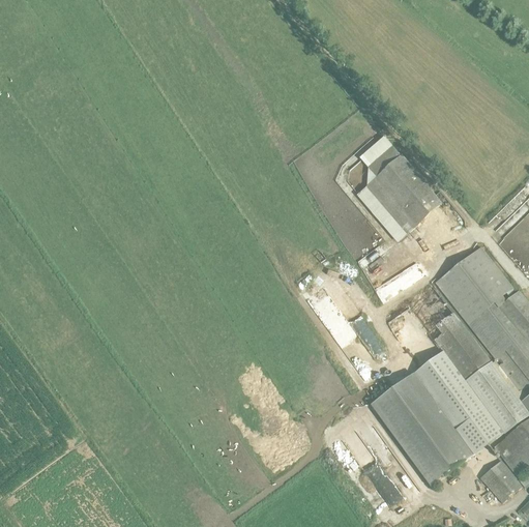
[(365,186),(356,195),(398,242),(442,203),(431,191),(432,189),(402,154),(401,154),(384,135),(359,156),(368,167),(366,184),(364,185),(365,186)]
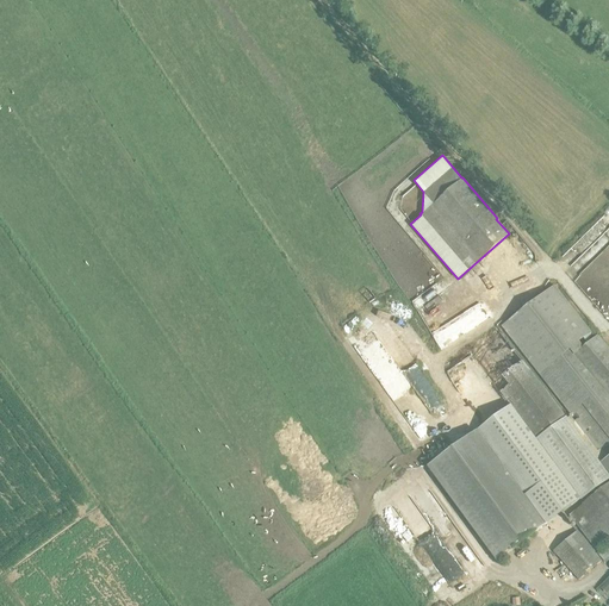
[(366,293),(373,288),(366,279),(360,282),(366,293)]
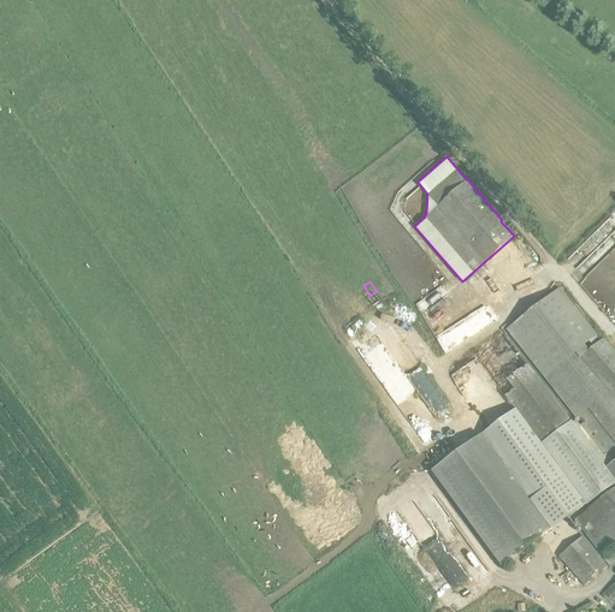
[(560,285),(506,327),(574,415),(573,416),(575,419),(572,421),(603,461),(607,465),(609,464),(614,461),(610,456),(607,451),(614,445),(614,408),(614,349),(603,336),(602,337),(597,332),(596,332),(560,285)]
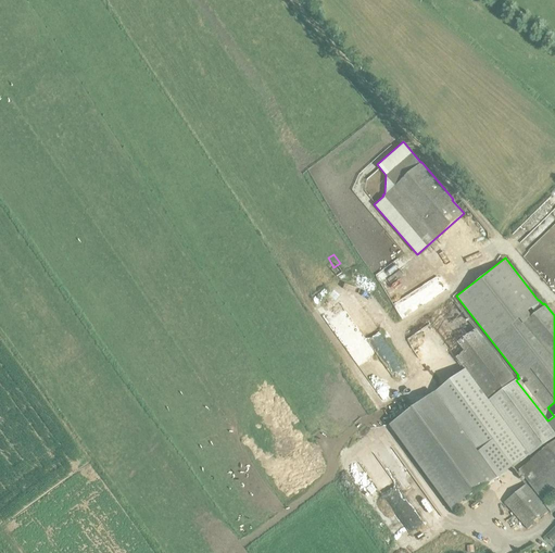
[(456,301),(429,322),(464,368),(528,453),(529,455),(554,436),(554,431),(547,420),(544,416),(516,380),(456,301)]
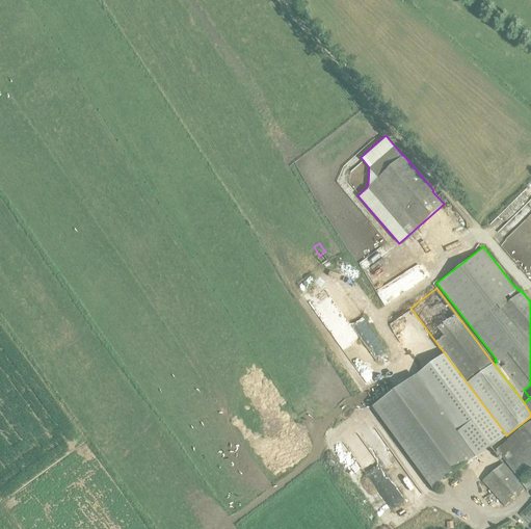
[(325,323),(360,367),(374,354),(340,312),(325,323)]
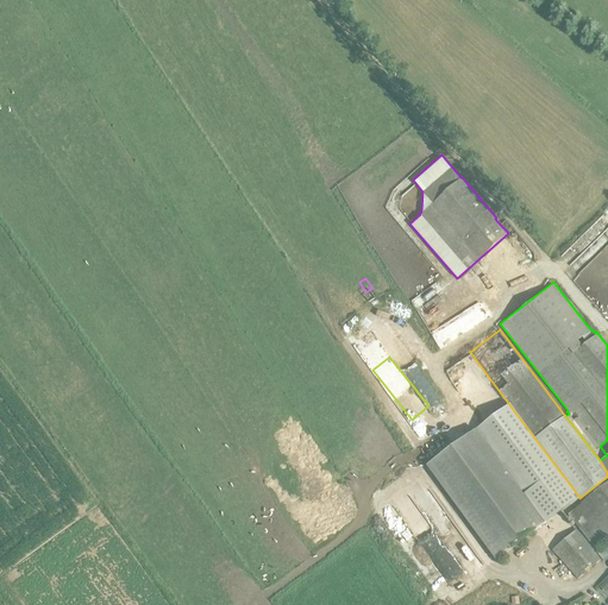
[(508,403),(426,464),(494,558),(564,508),(569,504),(578,496),(508,403)]
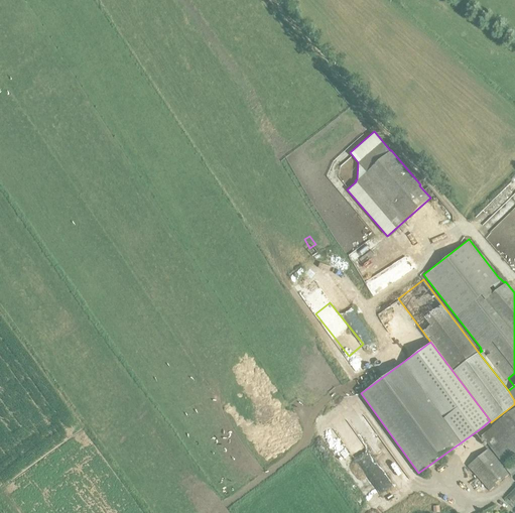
[(514,406),(481,434),(504,466),(514,457),(514,406)]
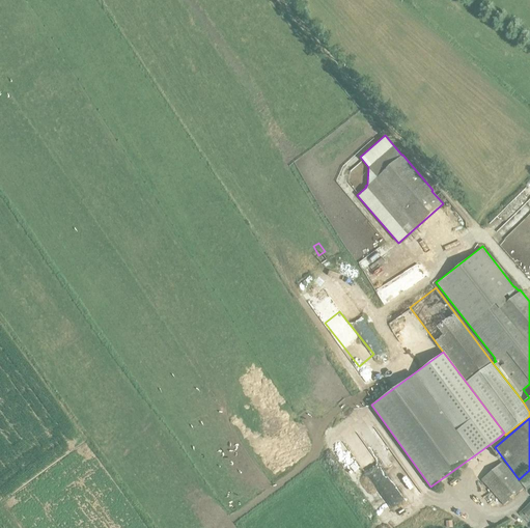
[(400,491),(415,480),(383,434),(368,443),(400,491)]
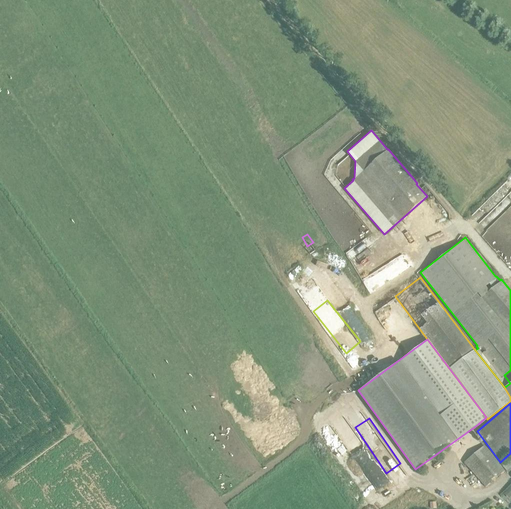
[(484,444),(463,461),(485,485),(505,468),(501,463),(484,444)]
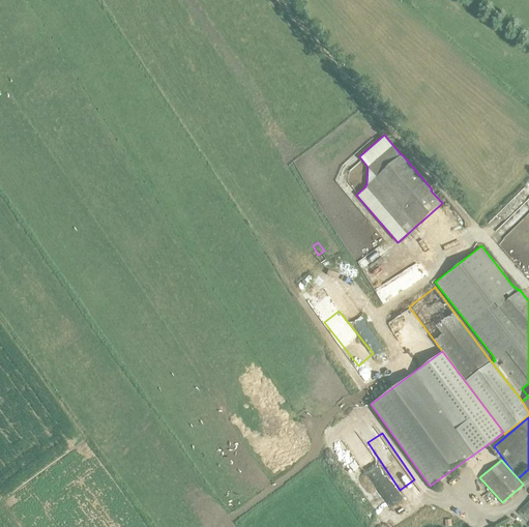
[(528,470),(519,479),(523,485),(525,489),(528,485),(528,470)]
